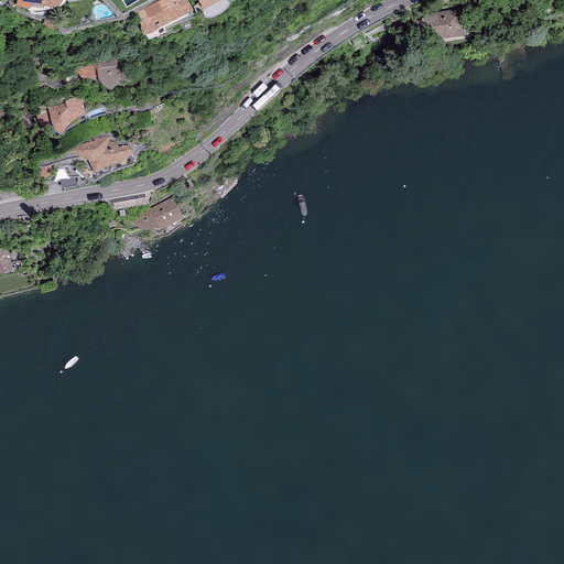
[(17,0),(17,8),(30,10),(31,6),(38,7),(44,8),(47,9),(51,10),(53,10),(55,10),(58,8),(60,8),(61,6),(63,3),(63,1),(63,0),(17,0)]
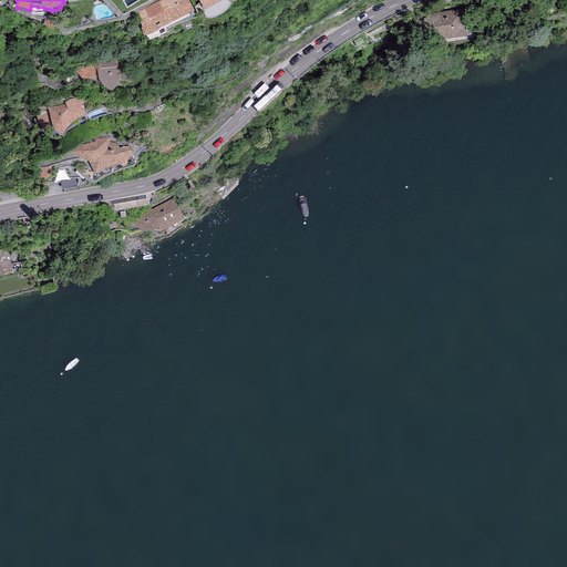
[(161,0),(138,11),(142,30),(144,39),(147,39),(150,38),(153,35),(157,32),(160,30),(161,28),(164,28),(177,21),(184,18),(189,14),(194,12),(187,0),(161,0)]
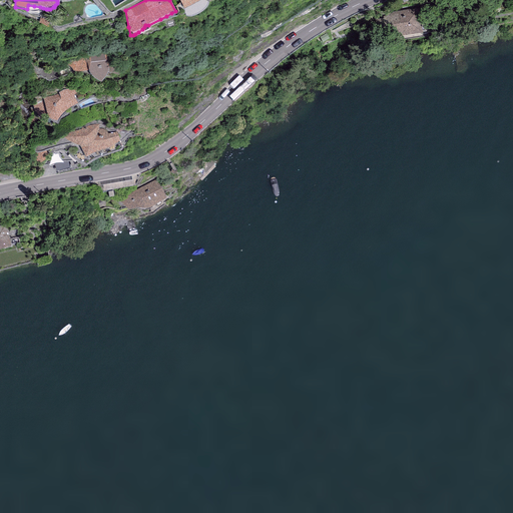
[(179,0),(184,10),(202,0),(179,0)]
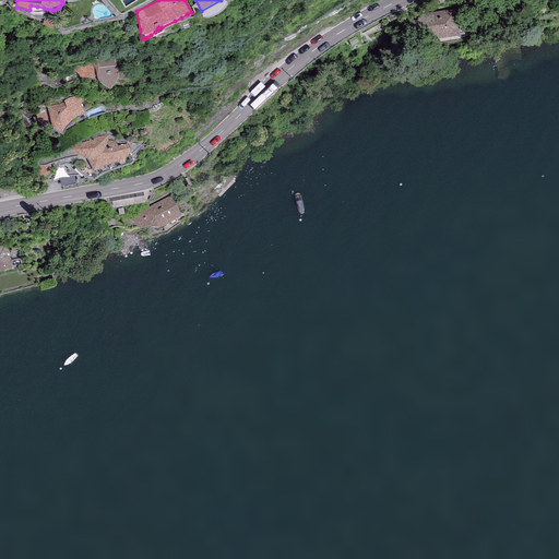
[(456,10),(409,16),(413,46),(460,39),(456,10)]
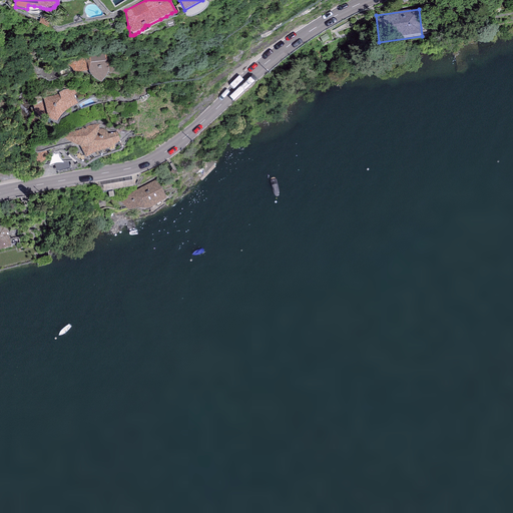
[(90,55),(62,62),(67,64),(70,66),(72,69),(74,72),(79,71),(79,72),(89,72),(89,74),(91,76),(93,79),(97,83),(101,85),(102,83),(104,80),(106,78),(107,76),(110,76),(113,76),(116,75),(119,75),(119,66),(109,65),(112,52),(104,53),(98,53),(95,53),(90,55)]
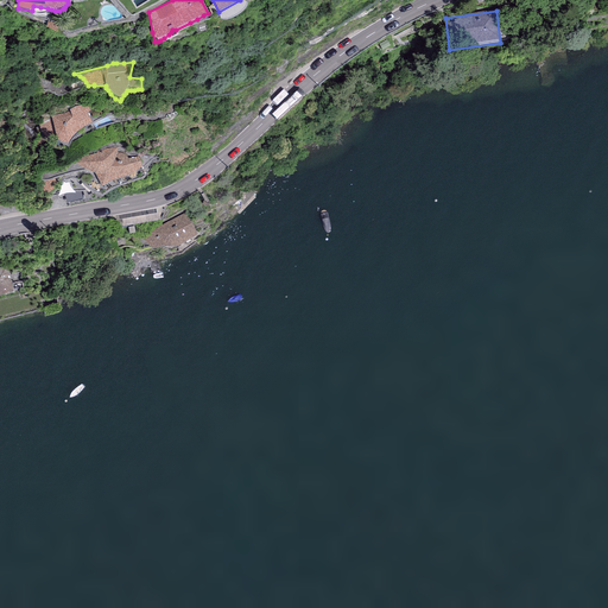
[(42,132),(51,145),(57,140),(58,141),(62,144),(65,145),(68,145),(69,143),(71,139),(75,135),(80,132),(83,130),(88,126),(93,124),(83,103),(80,105),(75,107),(73,108),(70,111),(70,112),(51,116),(42,122),(40,125),(39,127),(40,130),(42,132)]
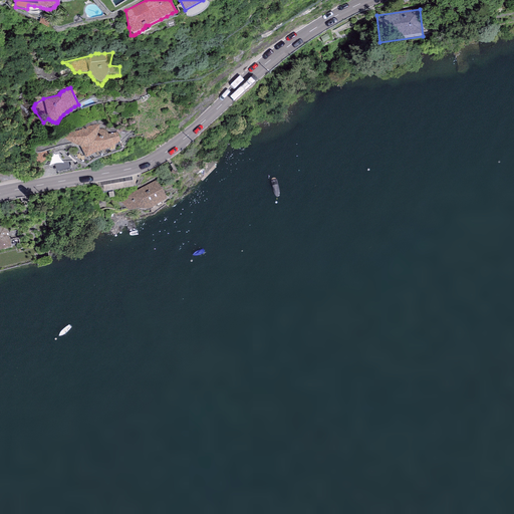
[(71,132),(64,138),(68,141),(73,142),(77,143),(79,144),(80,145),(86,156),(88,154),(94,151),(102,148),(107,148),(116,144),(120,141),(117,132),(112,134),(108,134),(107,132),(106,131),(104,130),(101,130),(98,129),(99,124),(90,124),(81,129),(81,130),(71,132)]
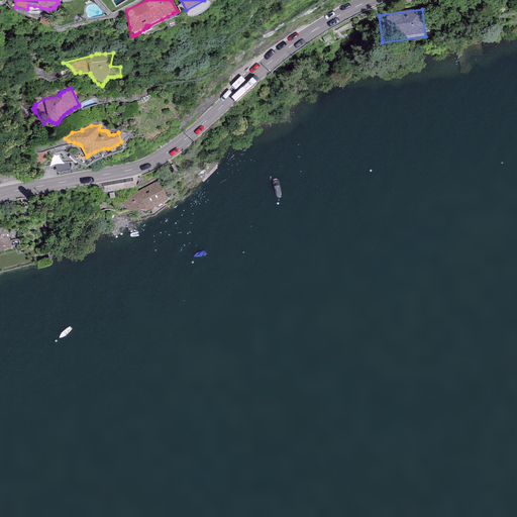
[(38,154),(35,154),(35,157),(35,159),(36,161),(38,162),(41,162),(44,161),(45,160),(46,159),(47,156),(47,153),(45,152),(41,154),(38,154)]
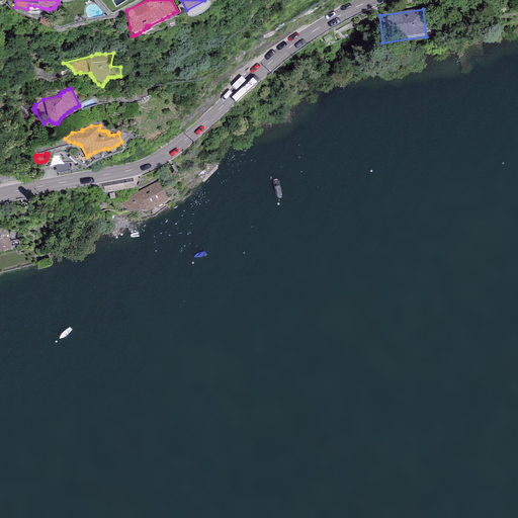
[(58,165),(55,166),(57,172),(70,168),(68,162),(62,163),(60,164),(58,165)]
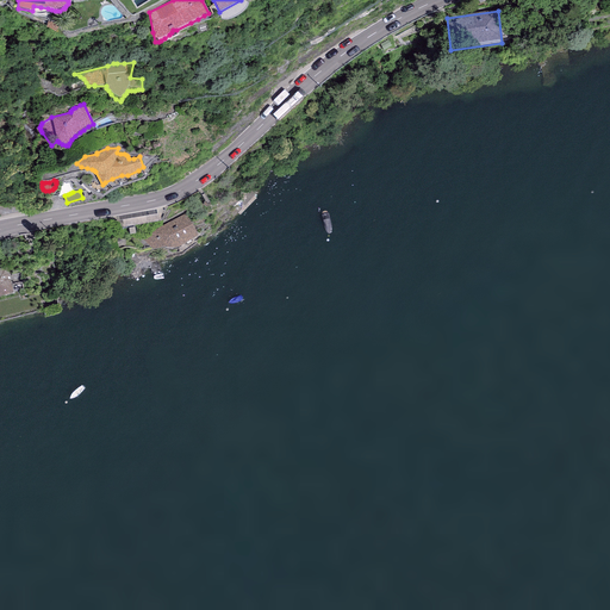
[(186,212),(141,236),(153,247),(162,244),(165,246),(168,246),(172,246),(175,246),(179,244),(198,232),(186,212)]
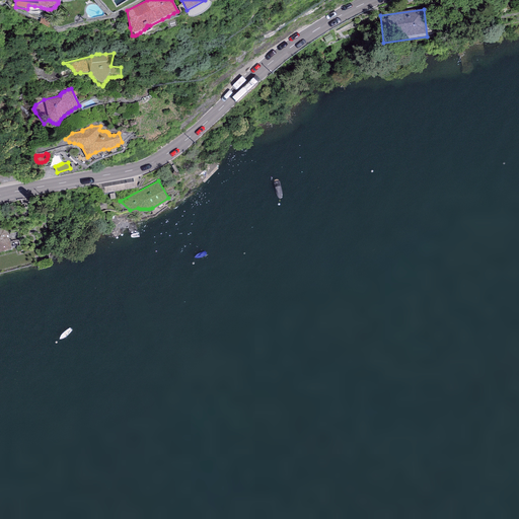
[(6,226),(0,227),(0,250),(11,247),(6,226)]
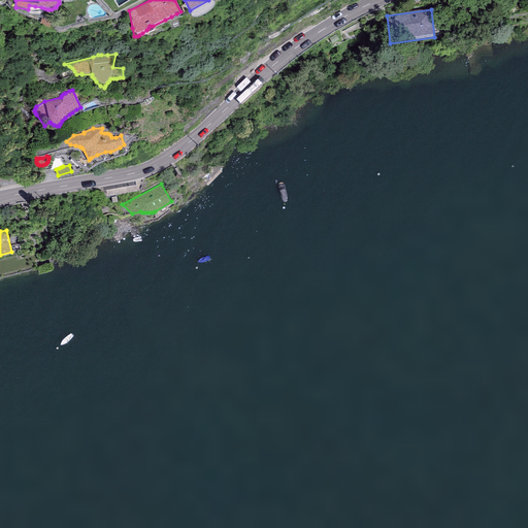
All buildings are outlined.
